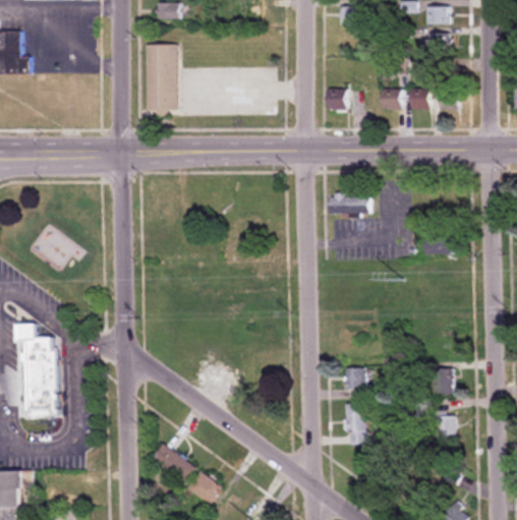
[(178,2),(156,2),(156,19),(178,19),(178,2)]
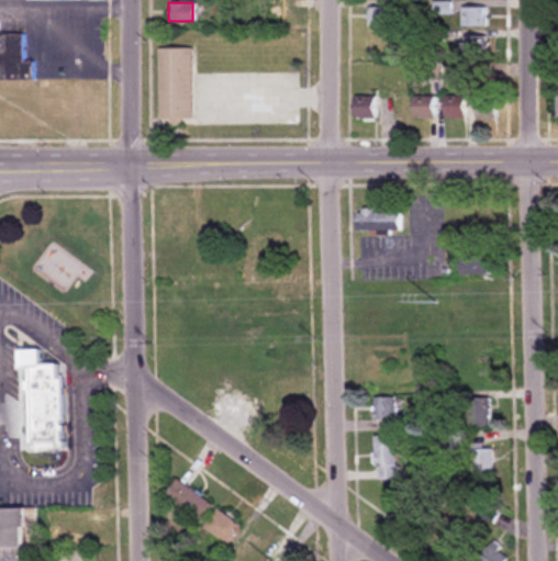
[(446,11),(445,2),(434,4),(435,13),(446,11)]
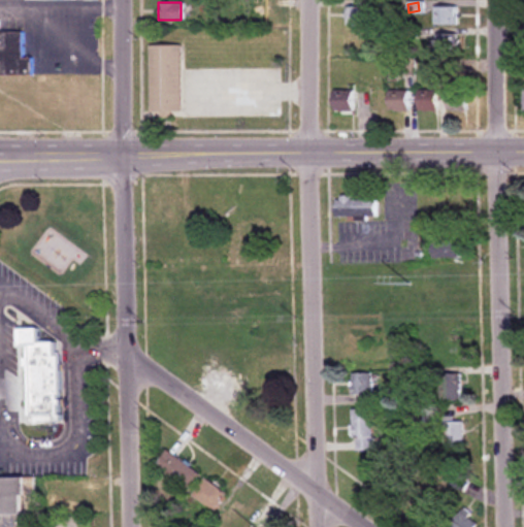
[(367,7),(342,7),(342,26),(367,26),(367,7)]
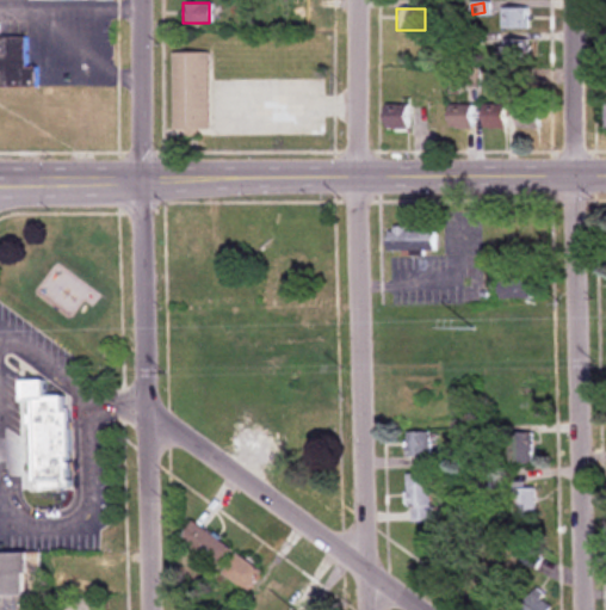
[(524,29),(524,8),(498,8),(498,29),(524,29)]
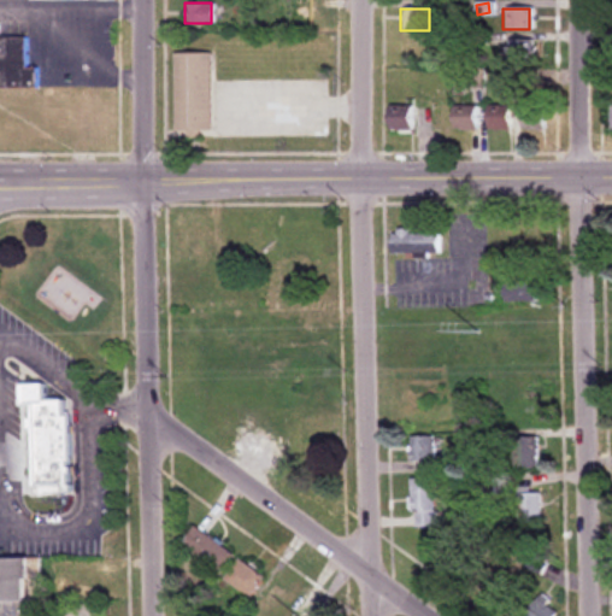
[(0,87),(33,86),(33,64),(21,64),(21,35),(0,35),(0,87)]
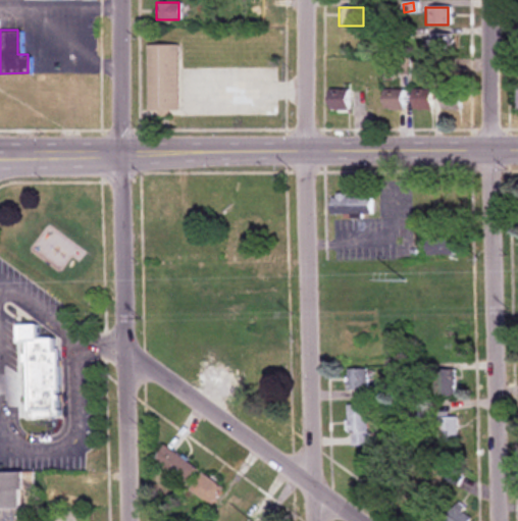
[(448,53),(448,34),(426,34),(426,52),(448,53)]
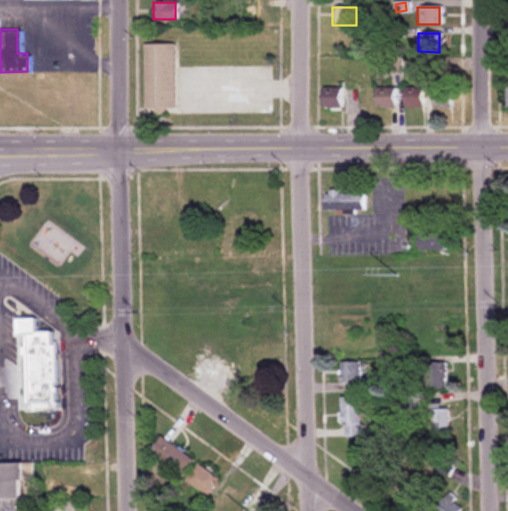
[(142,44),(142,110),(173,110),(172,44),(142,44)]
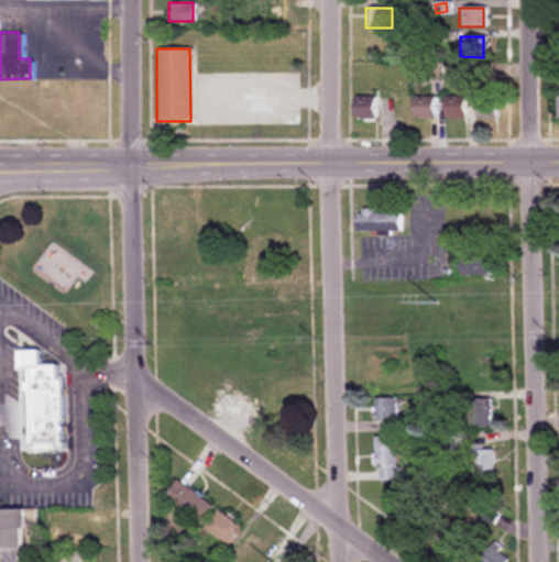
[(493,118),(493,94),(473,94),(473,118),(493,118)]
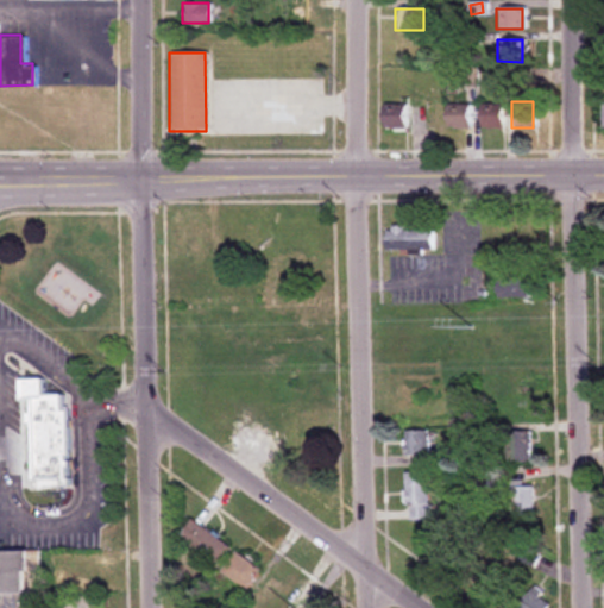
[(404,104),(381,104),(381,129),(404,129),(404,104)]
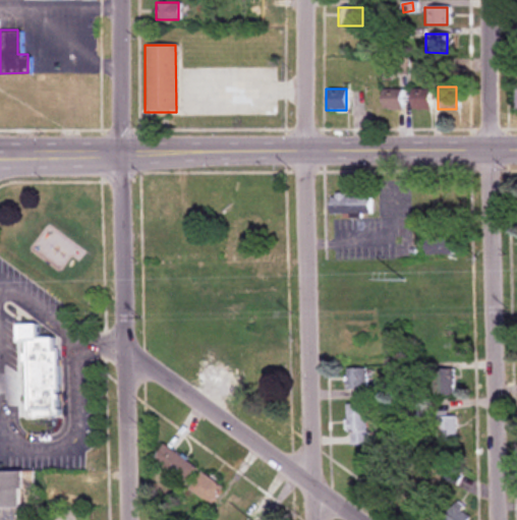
[(399,89),(381,89),(381,110),(399,110),(399,89)]
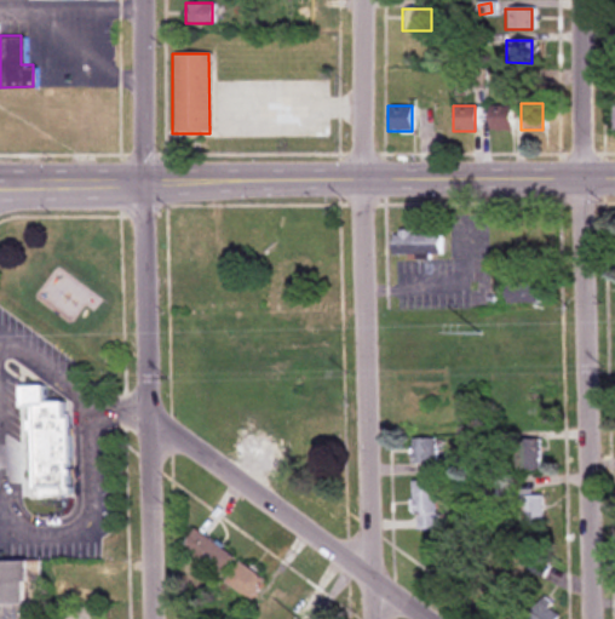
[(510,105),(487,105),(487,130),(510,130),(510,105)]
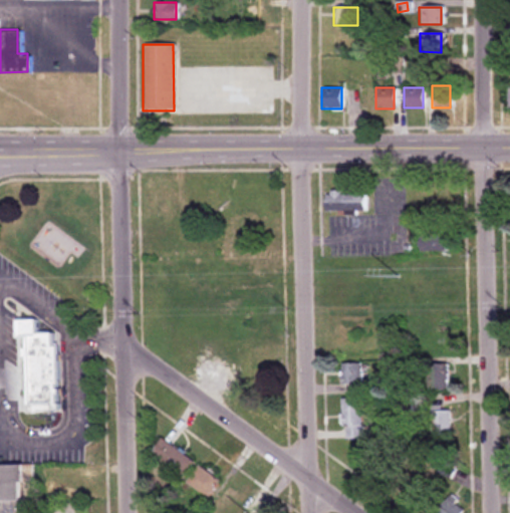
[(363,212),(363,194),(323,194),(323,212),(363,212)]
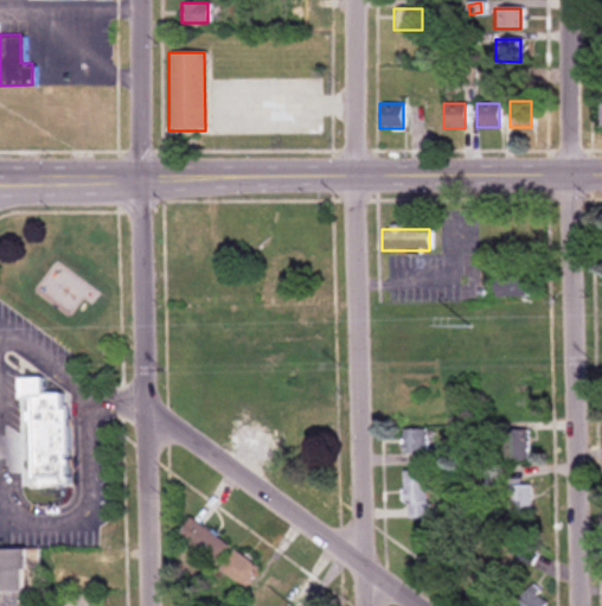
[(523,282),(494,282),(494,297),(523,297),(523,282)]
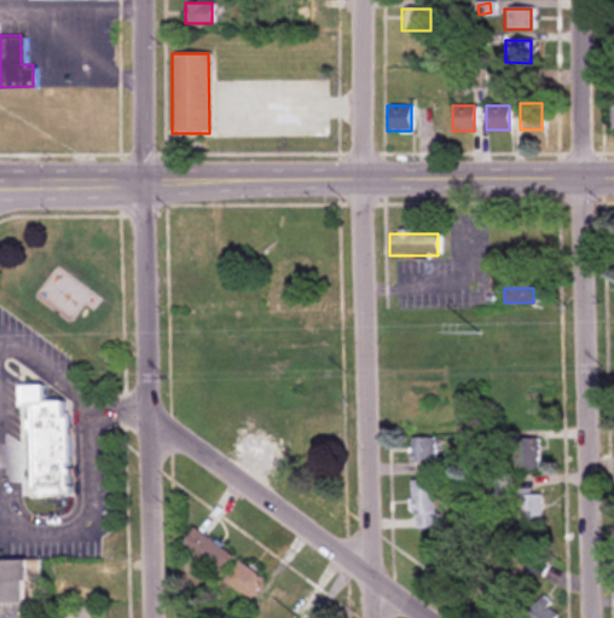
[(25,406),(24,492),(68,494),(69,397),(40,397),(40,385),(17,385),(17,406),(25,406)]
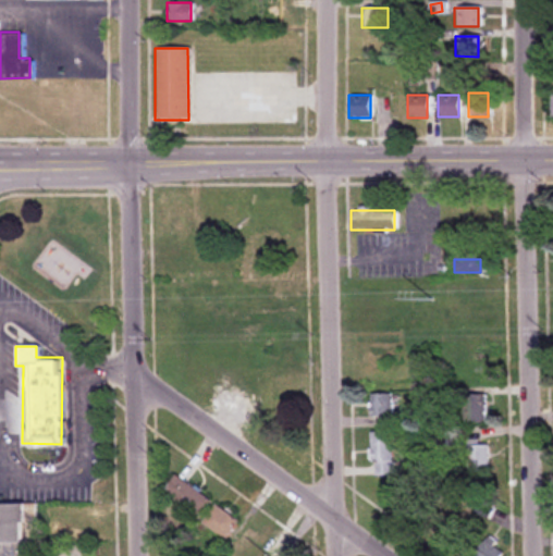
[(290,378),(268,378),(268,410),(290,410),(290,378)]
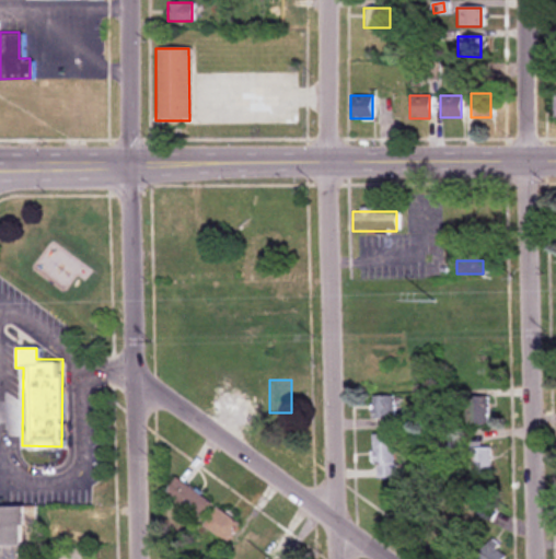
[(392,418),(392,396),(369,396),(369,418),(392,418)]
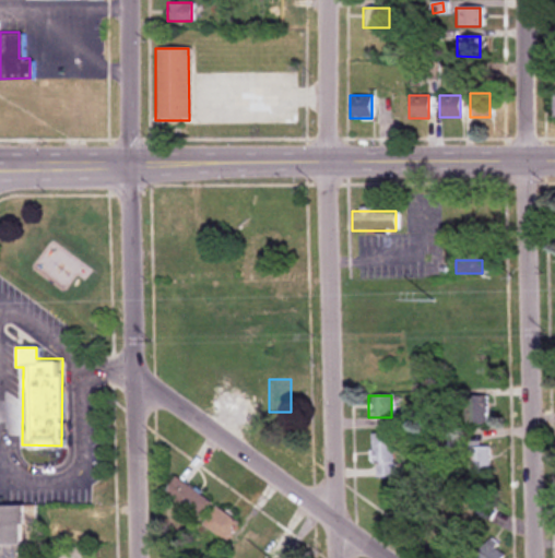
[(483,423),(483,395),(462,395),(462,423),(483,423)]
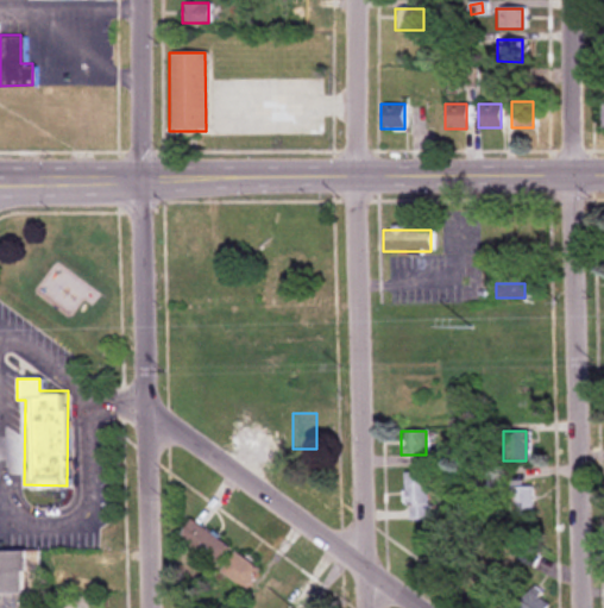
[(427,520),(427,472),(403,472),(403,520),(427,520)]
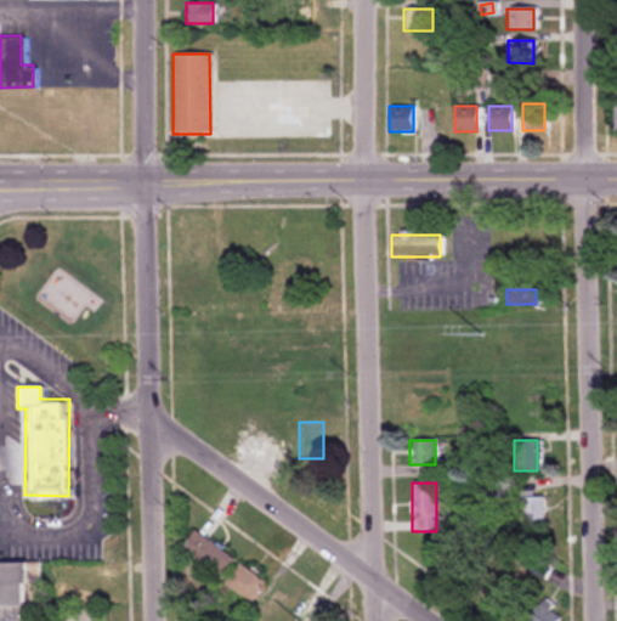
[(542,496),(519,496),(519,529),(542,529),(542,496)]
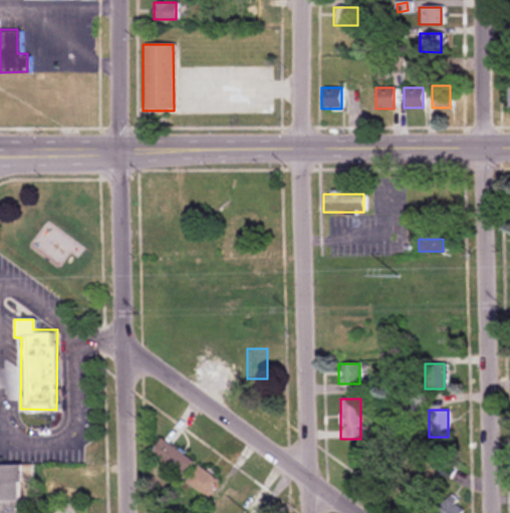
[(192,462),(160,438),(147,455),(178,480),(192,462)]
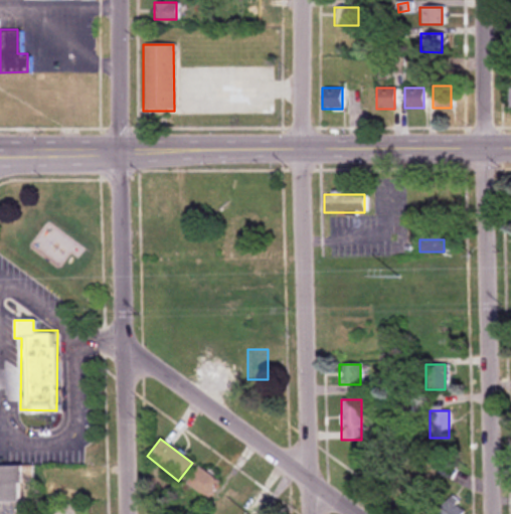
[(0,501),(32,501),(31,464),(0,464),(0,501)]
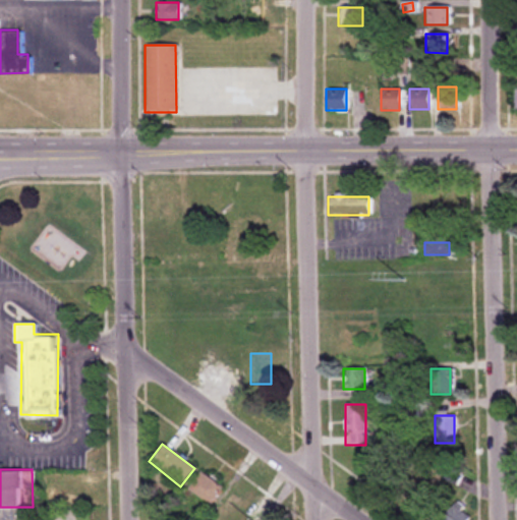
[(221,488),(202,470),(186,485),(207,504),(221,488)]
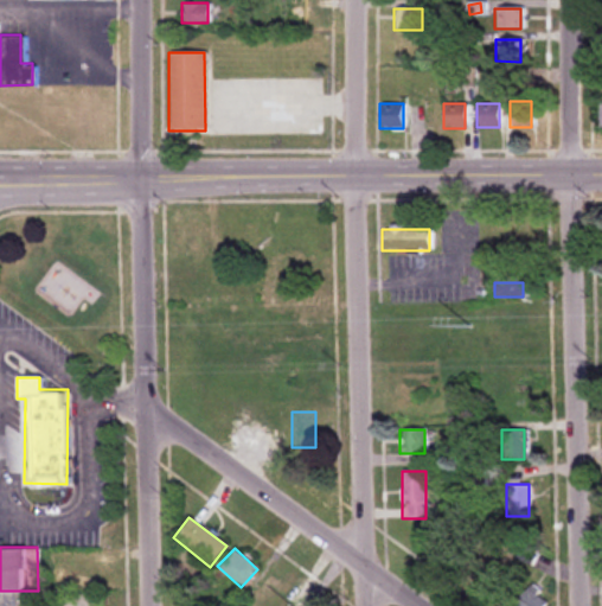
[(542,605),(546,601),(529,586),(512,605),(542,605)]
